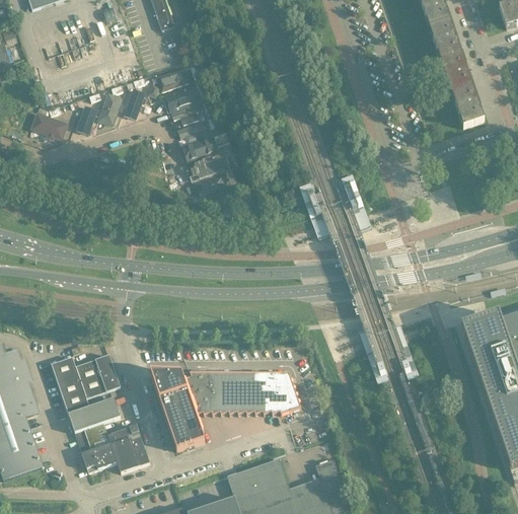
[(28,0),(31,8),(43,4),(54,0),(28,0)]
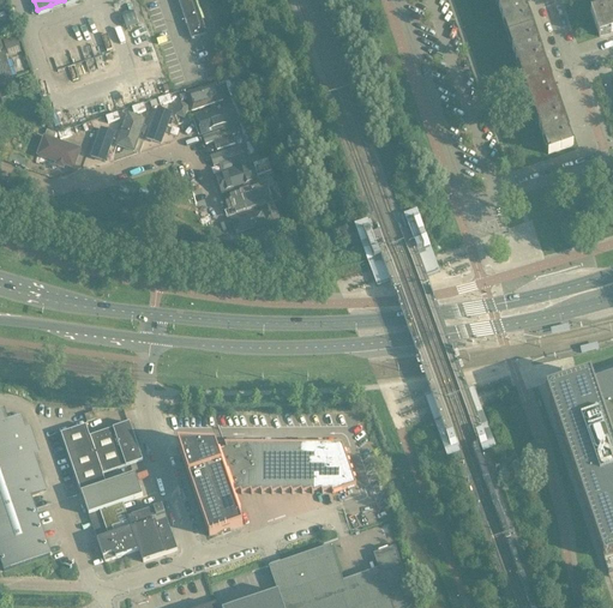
[(179,0),(191,34),(205,29),(196,0),(179,0)]
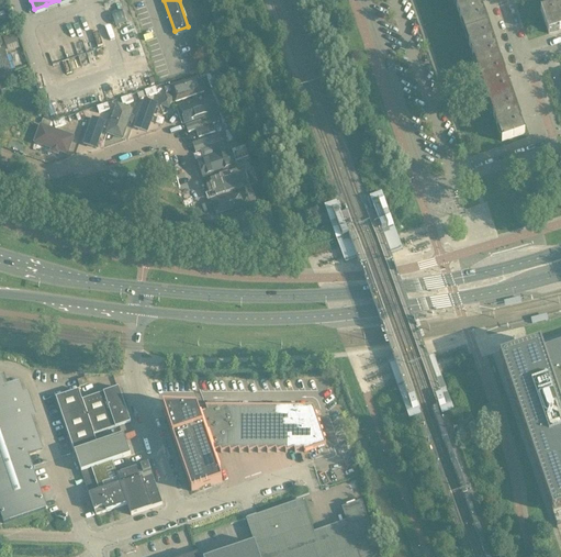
[(486,21),(482,7),(480,0),(453,0),(463,30),(486,21)]
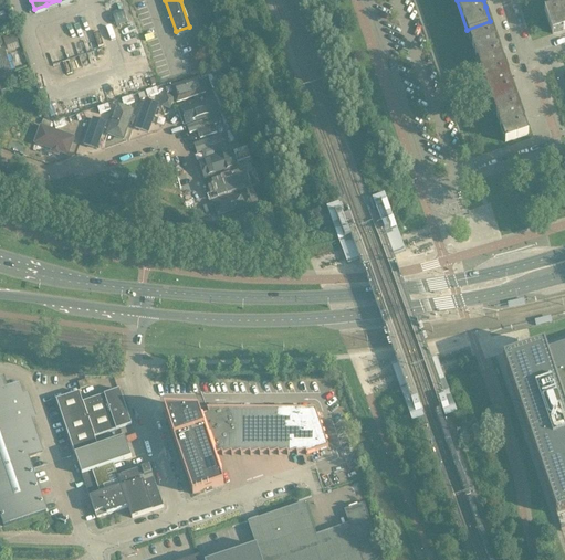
[(552,29),(561,25),(564,24),(564,0),(558,0),(543,6),(552,29)]
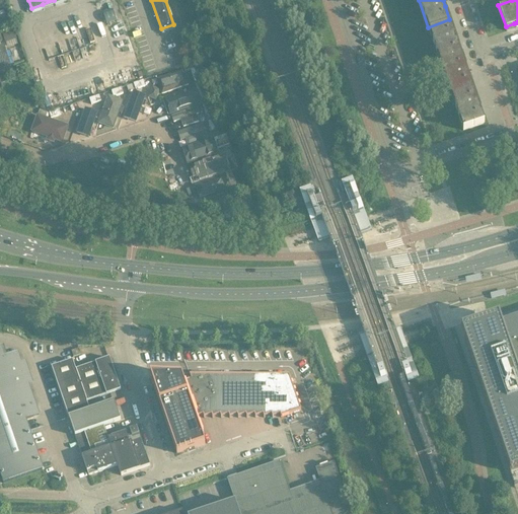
[(461,53),(454,34),(449,19),(428,27),(440,60),(461,53)]
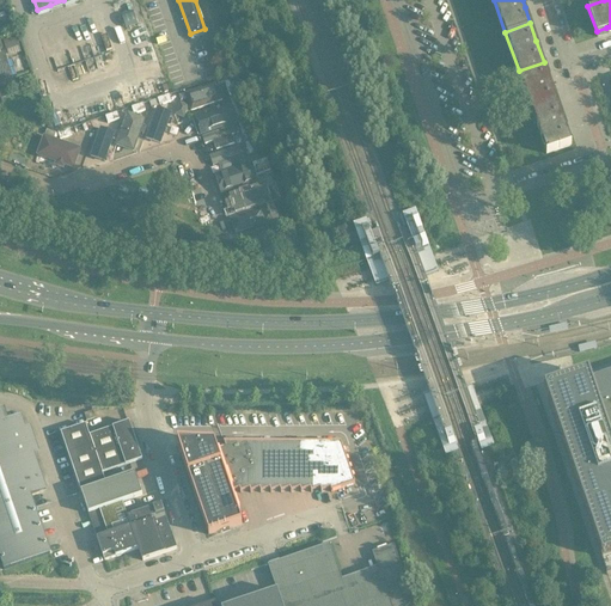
[(20,46),(16,31),(2,36),(6,50),(20,46)]
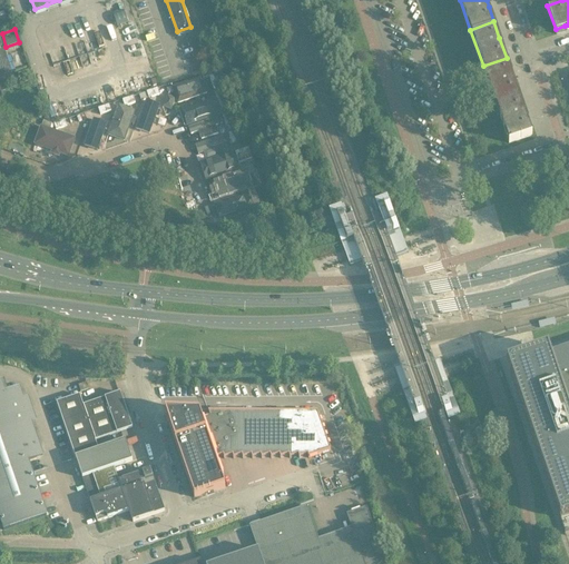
[(0,72),(10,69),(2,46),(0,46),(0,72)]
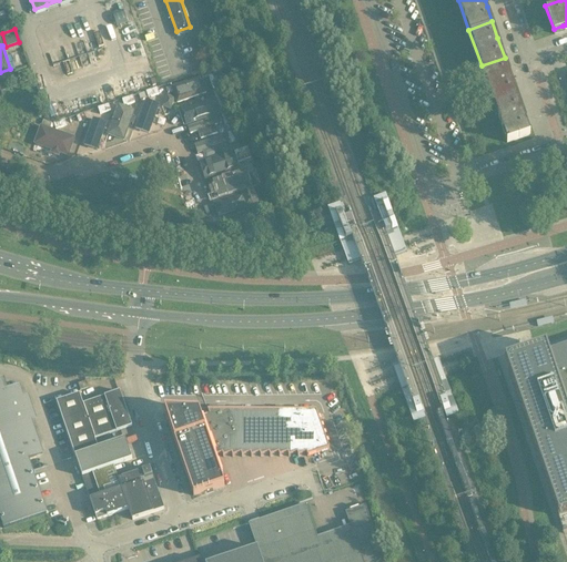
[(517,94),(512,78),(505,58),(482,65),(494,102),(517,94)]
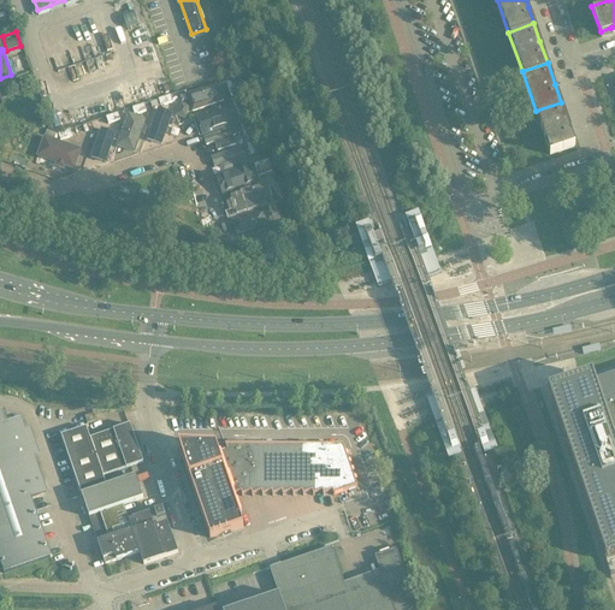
[(195,111),(240,95),(232,76),(230,69),(187,84),(195,111)]
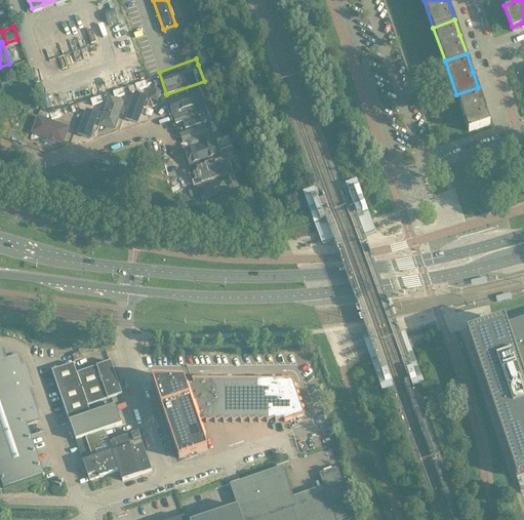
[(19,72),(29,69),(28,64),(27,64),(26,60),(15,64),(16,67),(6,70),(8,77),(21,73),(19,72)]
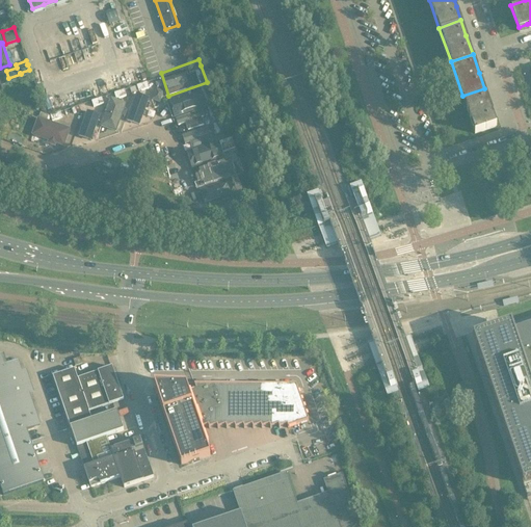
[(142,117),(154,86),(155,83),(153,75),(136,81),(134,86),(120,125),(142,117)]
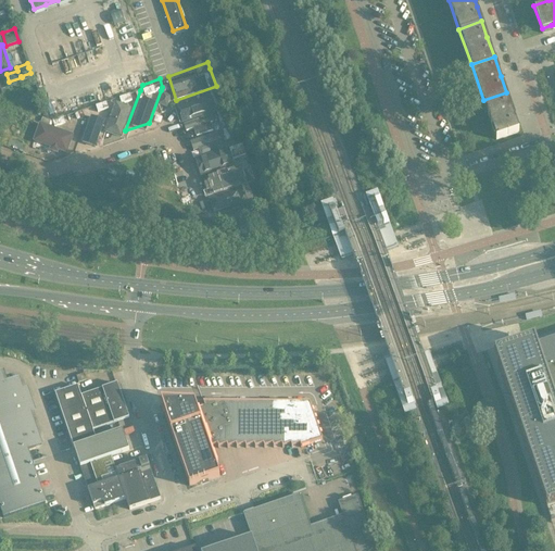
[(125,130),(140,90),(142,85),(114,95),(98,140),(125,130)]
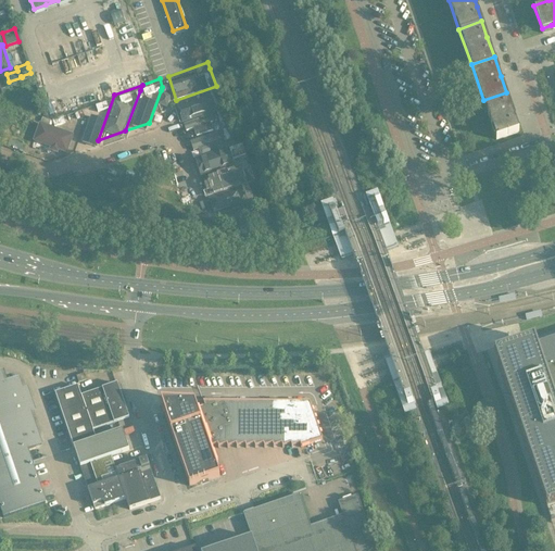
[(222,105),(217,90),(216,86),(176,100),(183,119),(222,105)]
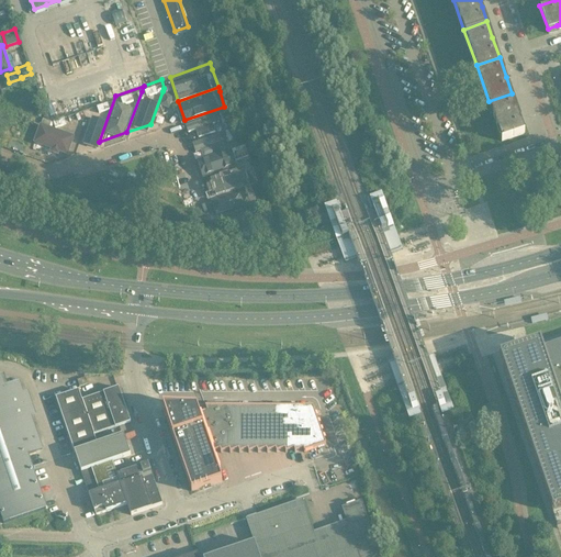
[(524,129),(516,108),(512,93),(489,101),(501,136),(524,129)]
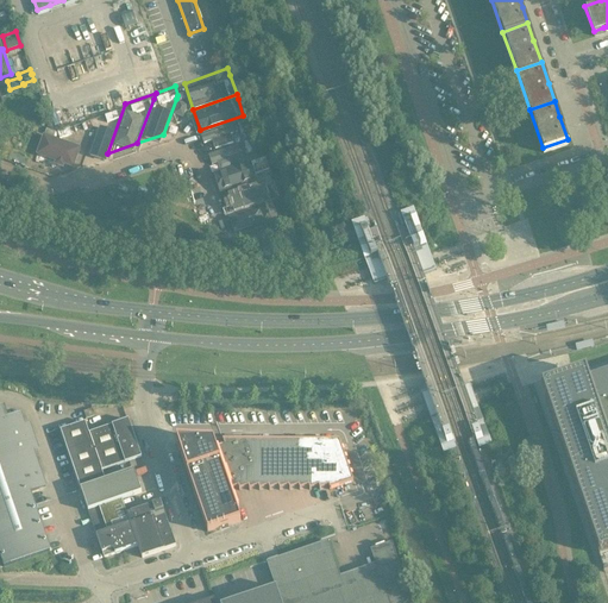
[(107,154),(125,104),(104,111),(86,161),(107,154)]
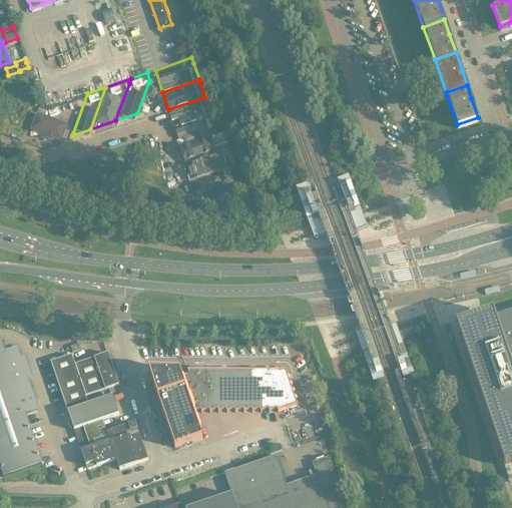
[(72,135),(87,93),(47,106),(42,104),(36,90),(19,136),(43,145),(72,135)]
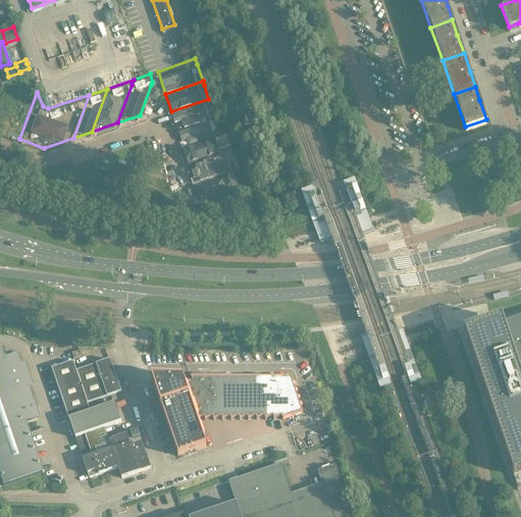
[(214,116),(208,99),(171,111),(177,128),(214,116)]
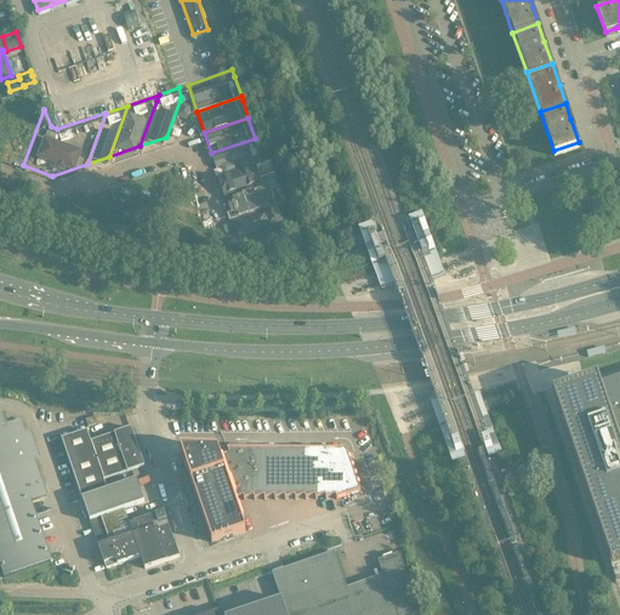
[(262,159),(261,154),(255,138),(211,153),(217,174),(262,159)]
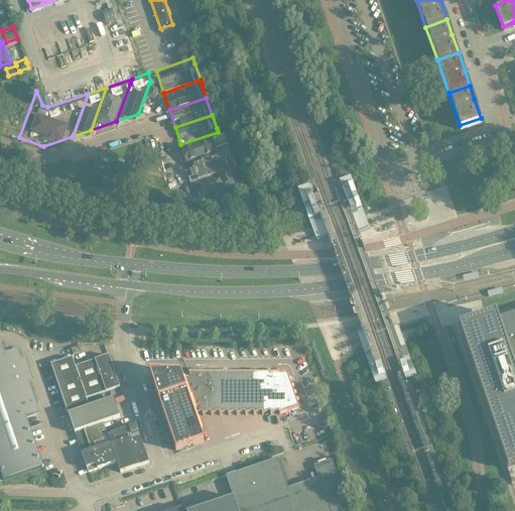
[(224,149),(218,132),(180,144),(186,161),(224,149)]
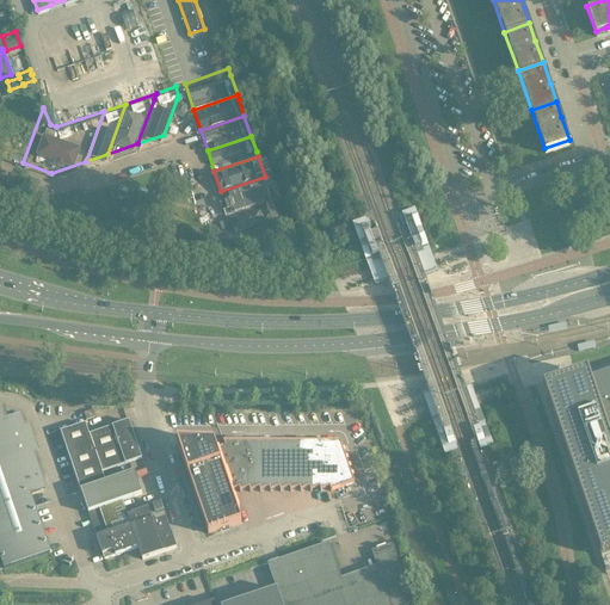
[(269,187),(265,177),(221,191),(228,211),(271,197),(269,187)]
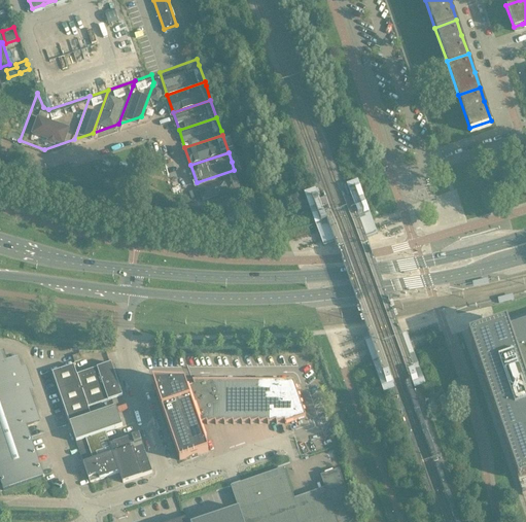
[(236,174),(234,170),(197,182),(203,200),(240,187),(236,174)]
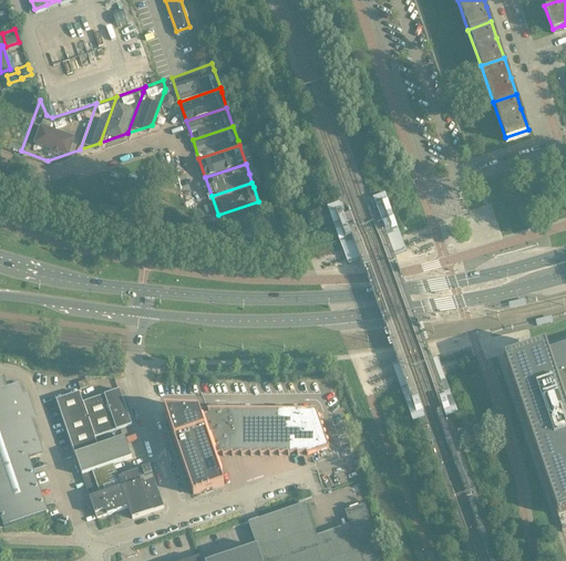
[(393,252),(393,250),(404,247),(399,229),(383,188),(371,193),(376,204),(381,201),(387,217),(381,219),(383,227),(350,231),(348,224),(342,226),(337,210),(342,208),(338,198),(326,203),(347,257),(347,260),(359,256),(360,258),(393,252)]
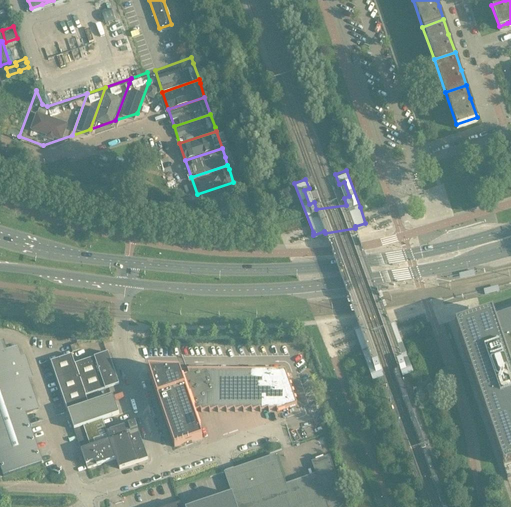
[(490,309),(454,321),(456,329),(506,474),(510,471),(510,305),(492,312),(490,309)]
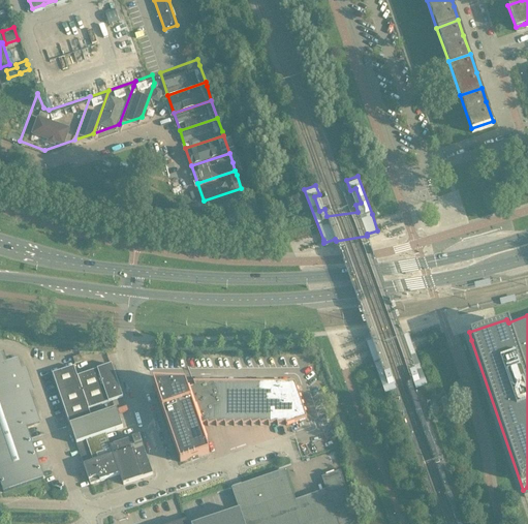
[(426,381),(406,328),(401,330),(401,328),(369,332),(370,335),(365,336),(384,390),(395,386),(392,375),(385,377),(382,370),(414,366),(416,372),(411,374),(414,386),(426,381)]
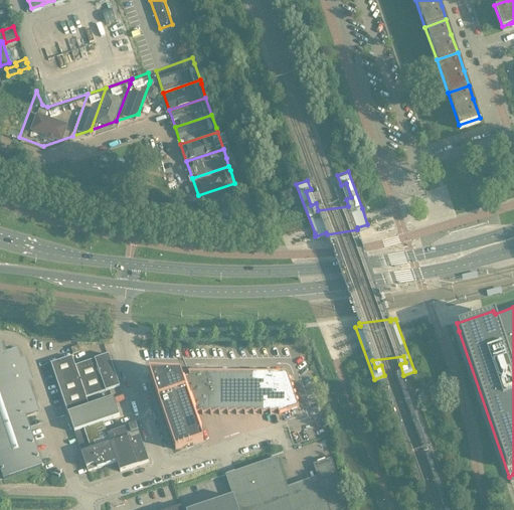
[(24,411),(37,407),(17,346),(3,351),(0,341),(0,472),(1,472),(3,475),(41,462),(24,411)]
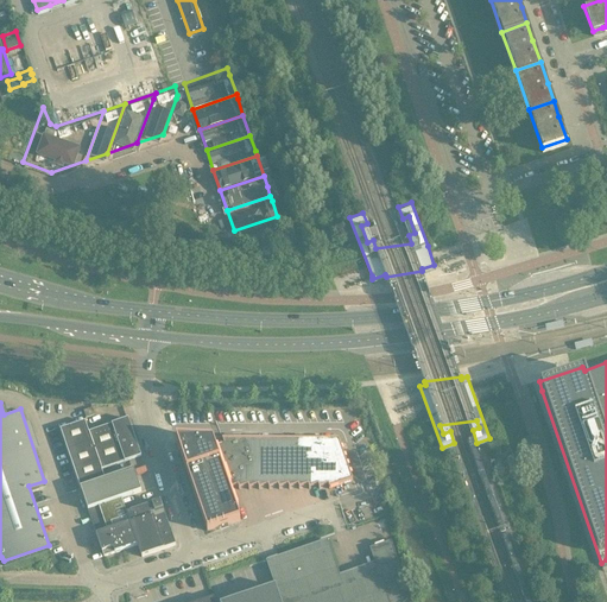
[(127,414),(88,428),(83,416),(59,425),(80,483),(103,475),(103,474),(101,466),(140,451),(127,414)]
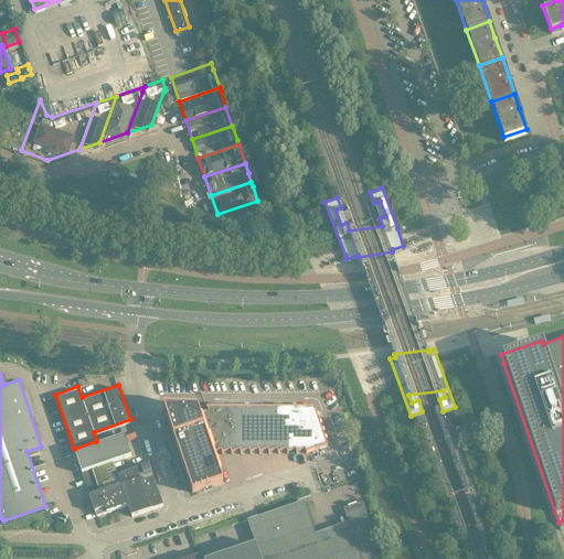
[(309,448),(327,442),(314,405),(206,405),(162,406),(191,488),(222,477),(213,450),(220,447),(221,450),(230,447),(231,450),(238,447),(240,450),(248,447),(248,450),(257,447),(258,450),(266,447),(267,450),(276,447),(277,450),(285,447),(286,450),(295,447),(296,450),(304,447),(305,449),(309,448)]
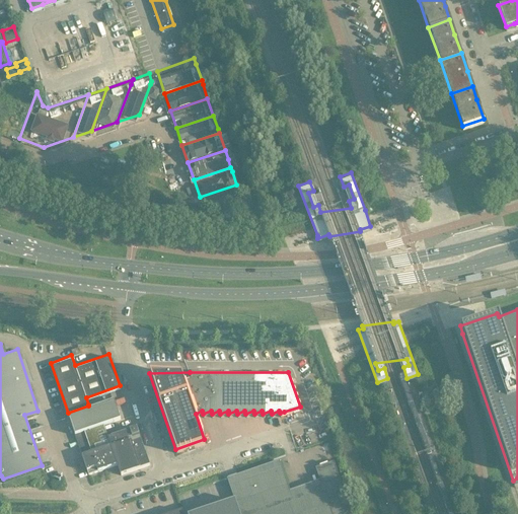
[(120,416),(113,396),(88,405),(88,406),(68,413),(74,431),(75,431),(79,443),(83,441),(79,429),(83,428),(102,422),(102,421),(120,416)]
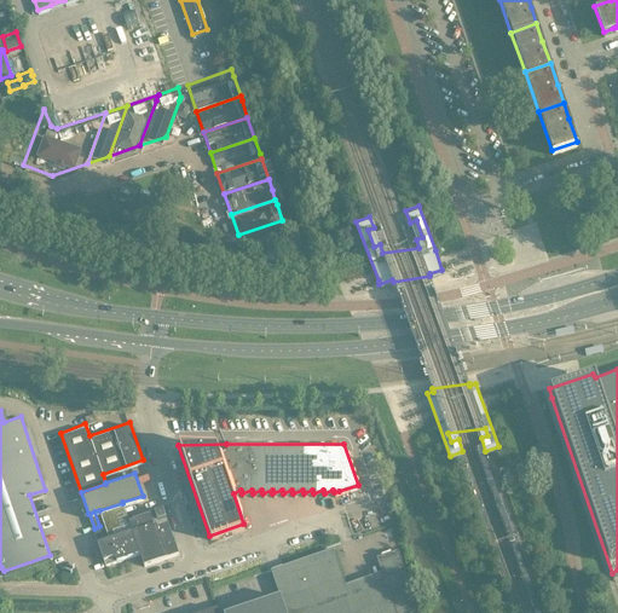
[(122,503),(99,510),(108,535),(97,538),(104,561),(139,550),(131,527),(127,516),(122,503)]
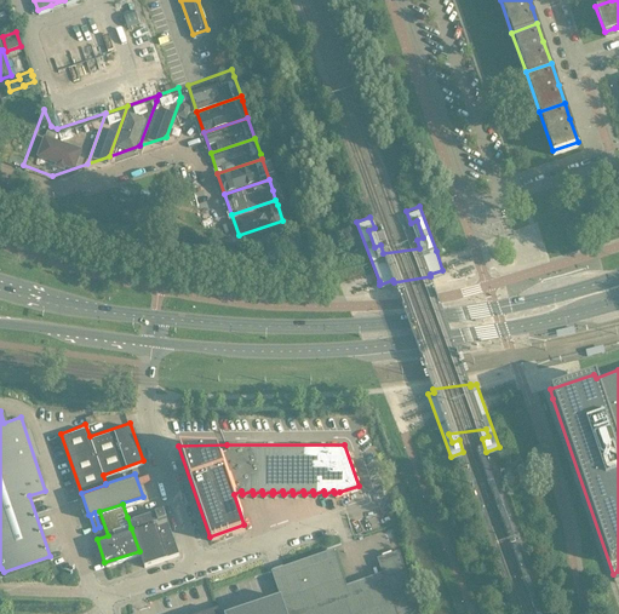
[(178,551),(162,506),(127,517),(131,528),(139,551),(143,563),(178,551)]
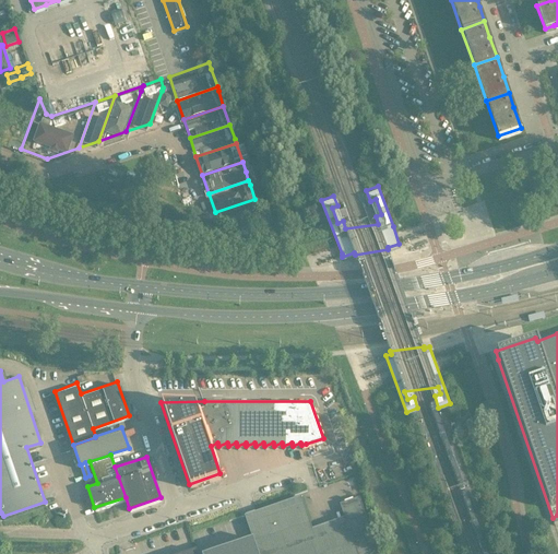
[(252,535),(201,553),(379,553),(358,493),(339,499),(343,514),(332,517),(311,525),(300,493),(256,508),(265,537),(254,541),(252,535)]
